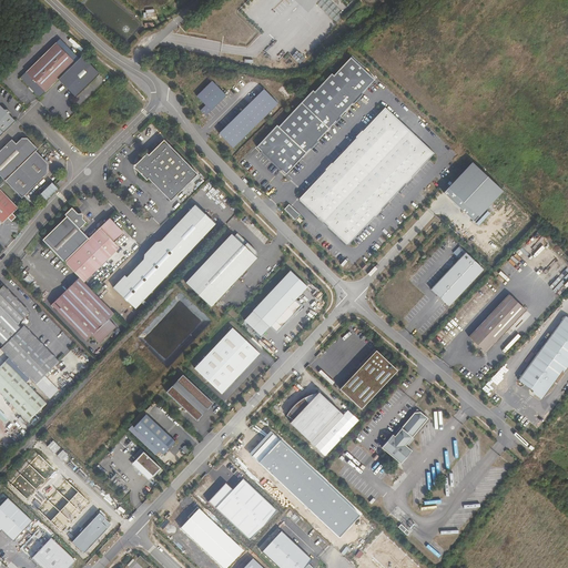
[(58,80),(75,62),(56,42),(20,79),(39,98),(58,80)]
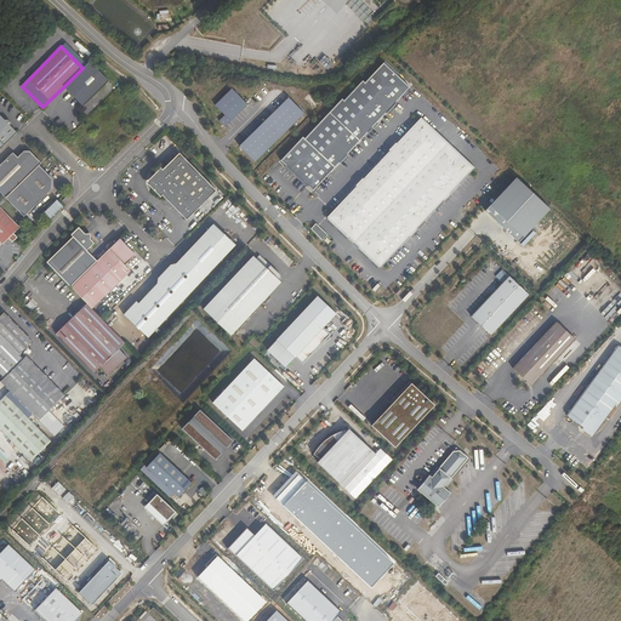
[(83,107),(109,81),(90,61),(83,68),(63,87),(83,107)]
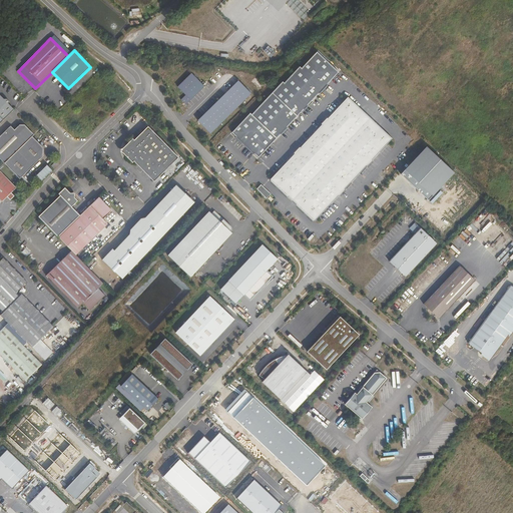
[(248,113),(230,133),(258,157),(337,72),(315,52),(300,68),(298,66),(283,83),(281,81),(250,114),(248,113)]
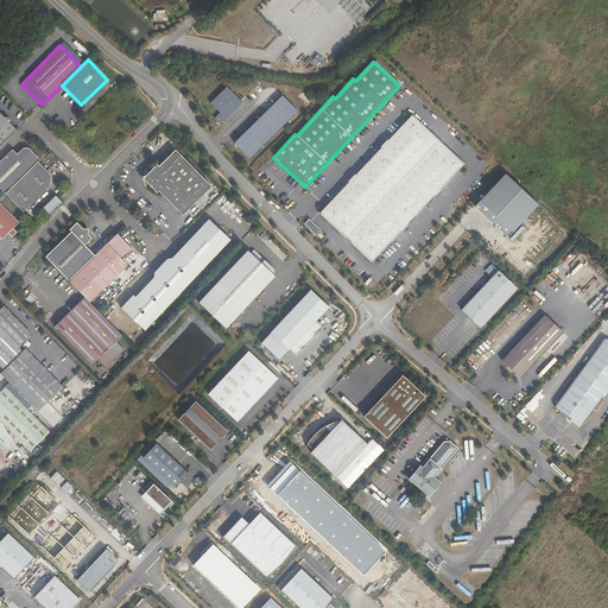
[(223,119),(240,102),(226,88),(210,103),(220,114),(223,119)]
